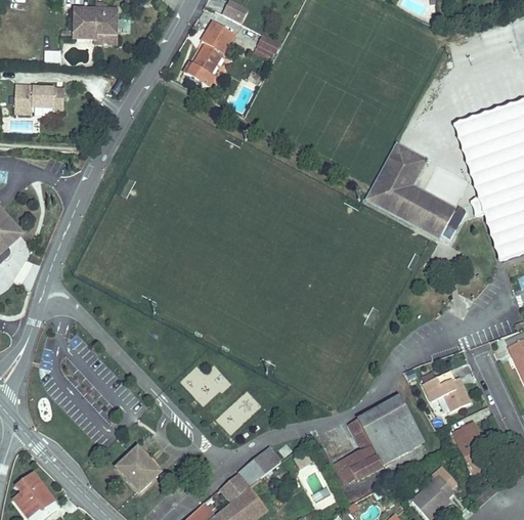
[(228,0),(222,11),(241,22),(248,7),(233,0),(228,0)]
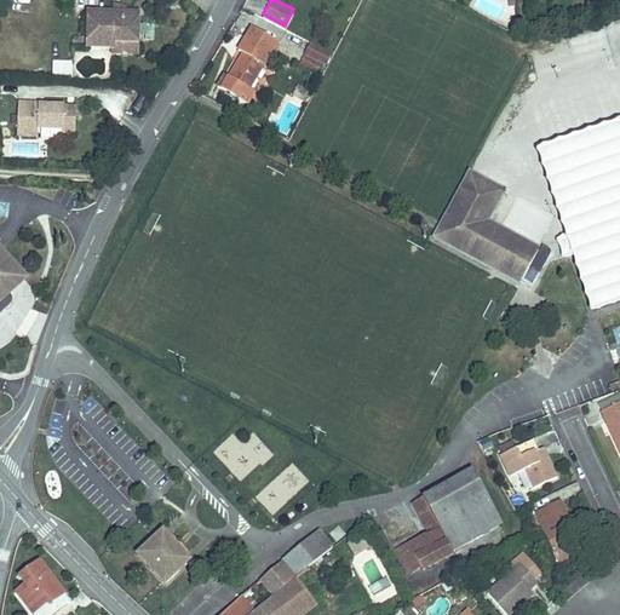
[(113,46),(113,40),(137,40),(138,11),(89,10),(87,45),(113,46)]
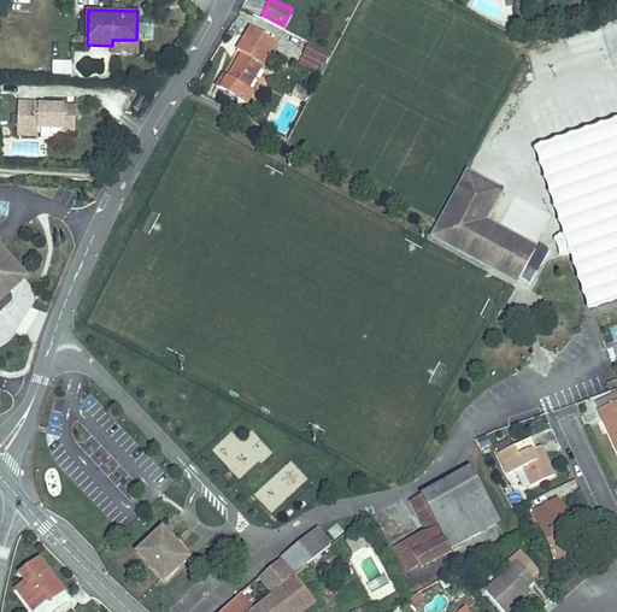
[(248,86),(276,39),(252,24),(238,47),(244,49),(229,74),(225,71),(217,84),(247,101),(254,89),(248,86)]
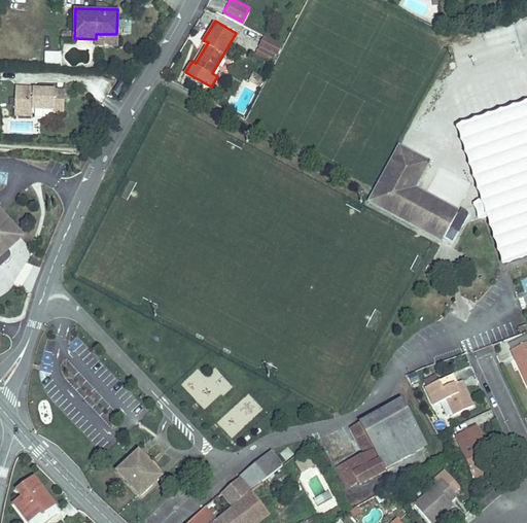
[(284,43),(266,34),(260,43),(275,51),(279,54),(284,43)]
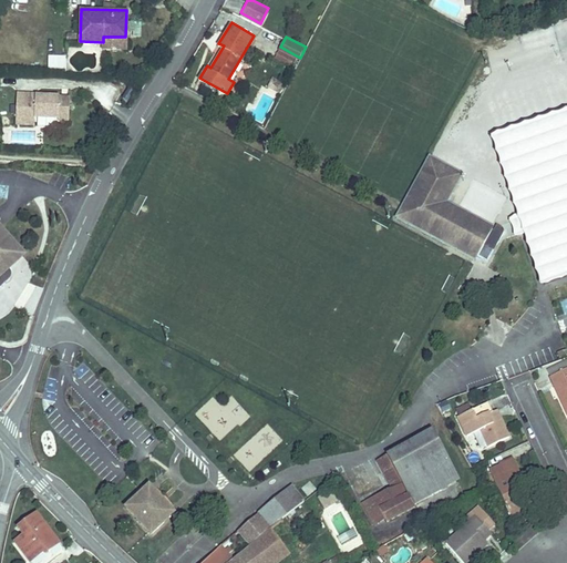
[(276,54),(291,62),(296,55),(280,47),(276,54)]
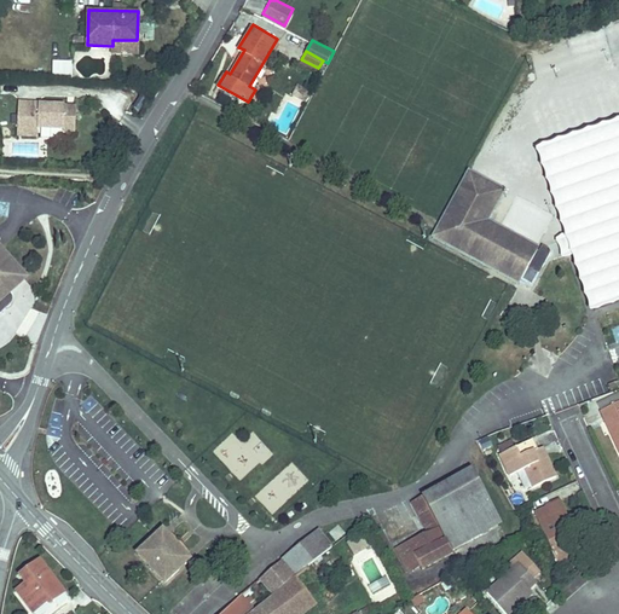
[(52,56),(51,74),(73,75),(73,57),(52,56)]
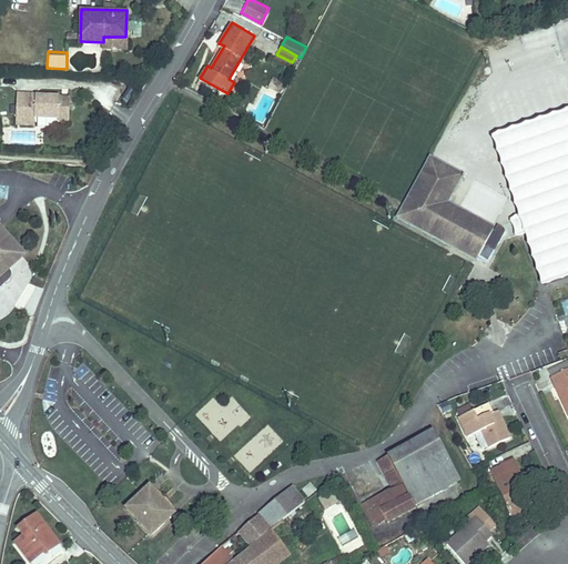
[(56,117),(56,118),(67,118),(68,100),(57,99),(57,94),(33,93),(33,92),(16,91),(14,121),(33,122),(33,114),(56,117)]
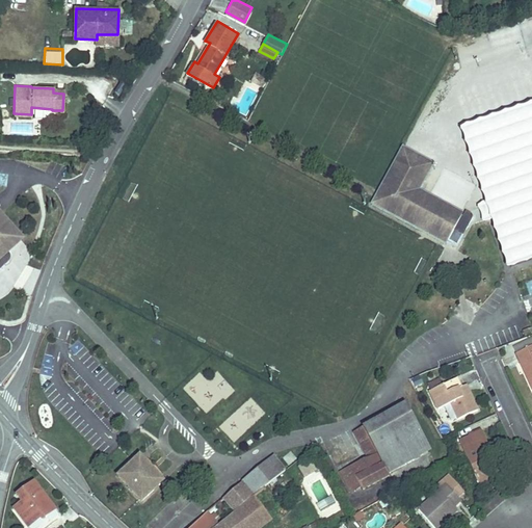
[(470,144),(505,264),(531,256),(531,144),(505,153),(499,132),(489,135),(491,141),(486,142),(484,135),(476,137),(478,142),(470,144)]
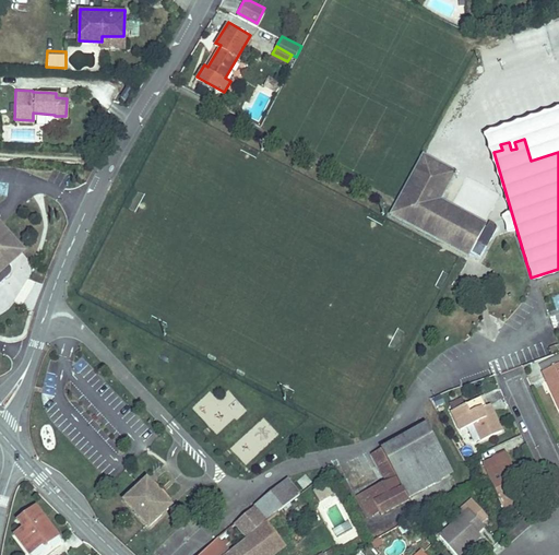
[(427,153),(420,165),(429,169),(430,168),(431,167),(432,166),(435,166),(436,165),(438,165),(439,165),(440,166),(441,166),(442,167),(443,168),(444,170),(444,172),(445,174),(445,175),(444,176),(444,177),(453,182),(460,170),(427,153)]
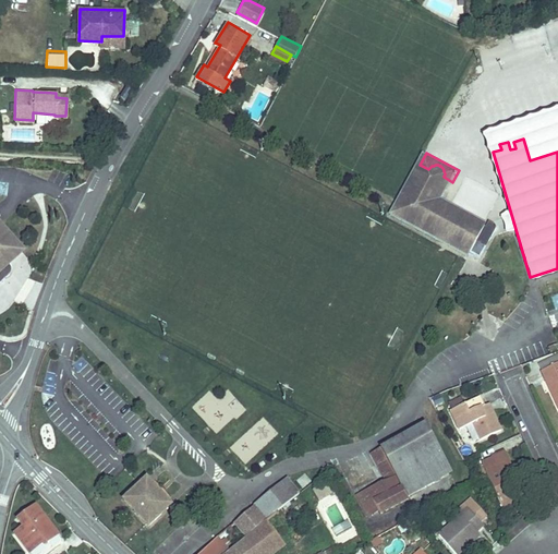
[(468,248),(470,249),(477,236),(487,240),(498,221),(493,218),(489,225),(443,200),(452,182),(444,177),(444,176),(445,175),(445,173),(444,171),(444,170),(443,168),(441,167),(440,166),(439,166),(438,165),(437,165),(435,165),(434,166),(432,166),(431,167),(429,168),(428,169),(420,165),(401,201),(403,215),(408,211),(420,218),(419,221),(468,248)]
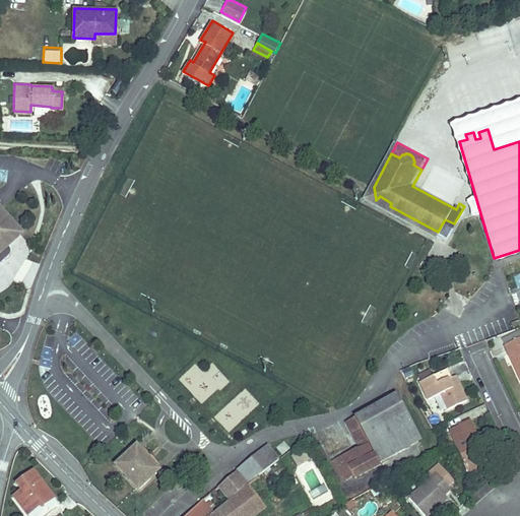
[(376,200),(374,187),(368,198),(388,208),(435,234),(436,231),(390,206),(391,203),(380,196),(376,200)]
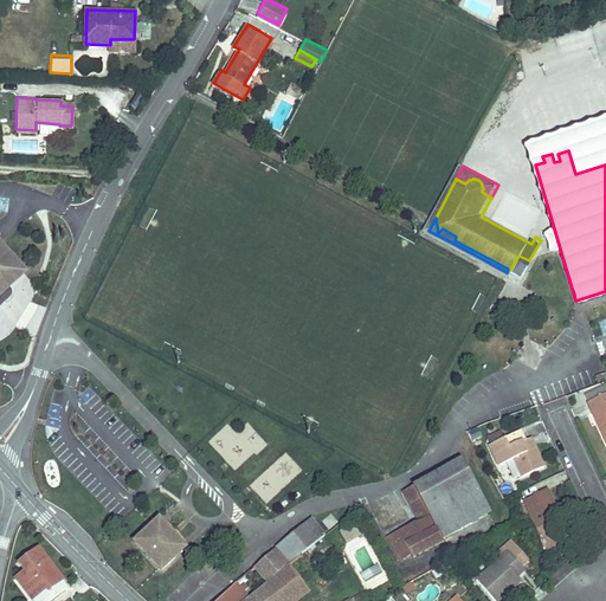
[(0,240),(0,256),(12,270),(8,280),(24,267),(0,240)]
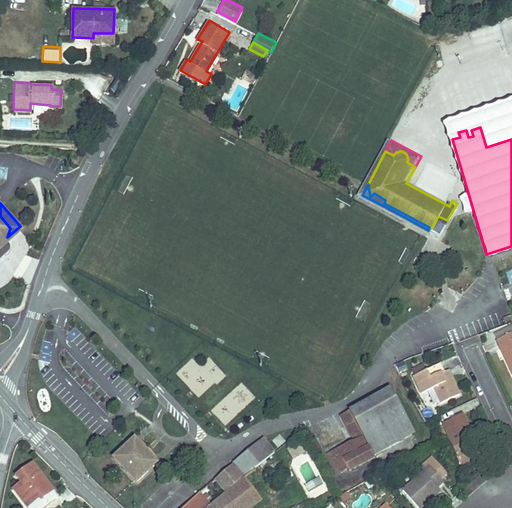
[(0,254),(2,253),(2,251),(4,251),(5,251),(7,251),(8,250),(9,250),(10,248),(11,247),(12,246),(12,244),(12,242),(11,241),(11,239),(9,238),(7,237),(10,228),(0,216),(0,254)]
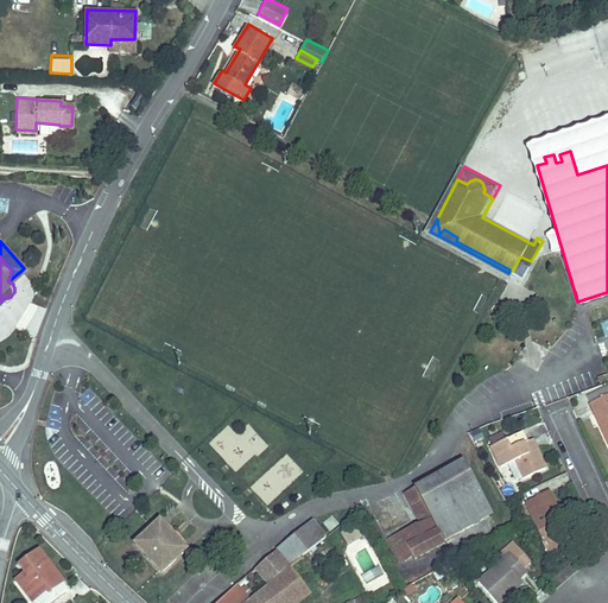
[(607,392),(590,400),(595,410),(599,407),(605,419),(601,421),(607,435),(607,392)]
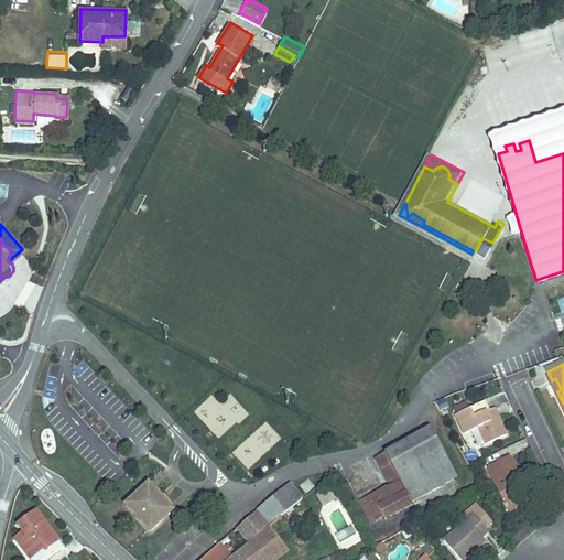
[(489,413),(487,409),(490,407),(487,398),(469,406),(458,411),(456,411),(465,430),(479,424),(487,441),(508,432),(497,410),(489,413)]
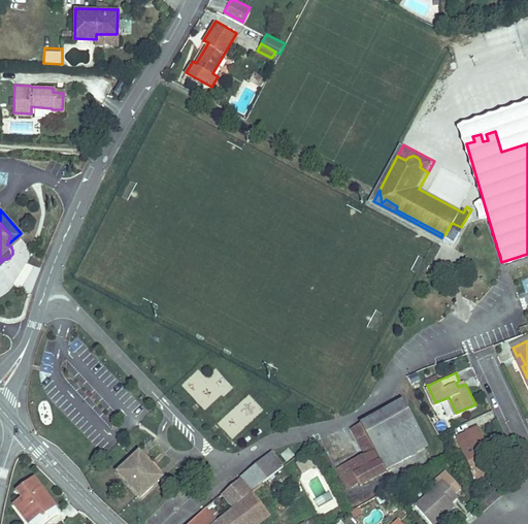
[(426,379),(429,385),(439,380),(437,373),(426,379)]
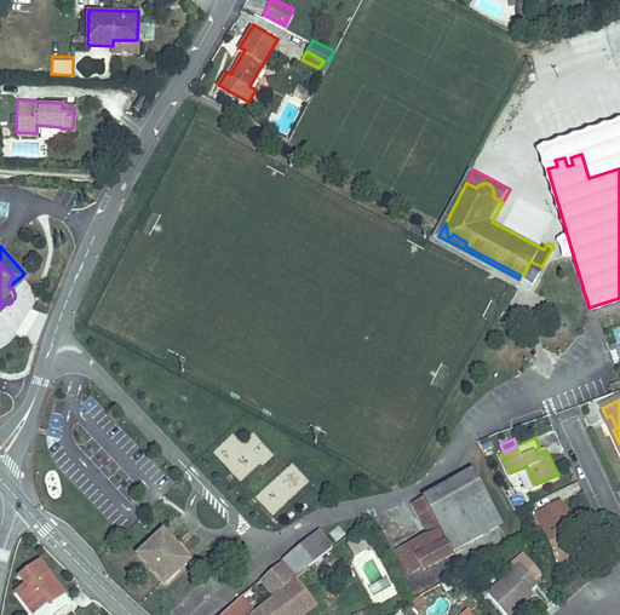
[(472,467),(465,471),(413,500),(430,529),(397,545),(408,568),(422,562),(424,565),(453,550),(452,547),(501,519),(472,467)]
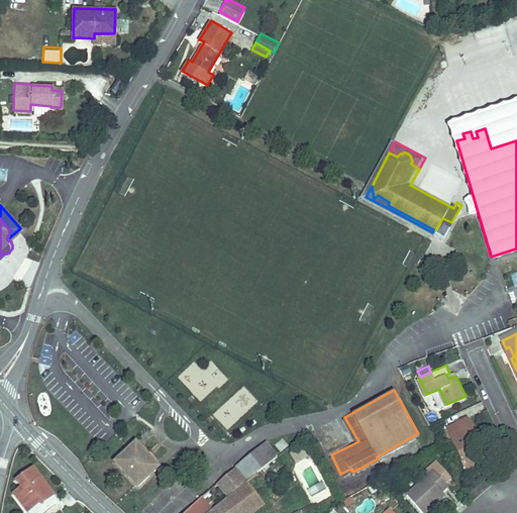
[(469,416),(447,426),(466,468),(480,462),(471,443),(476,440),(480,439),(469,416)]
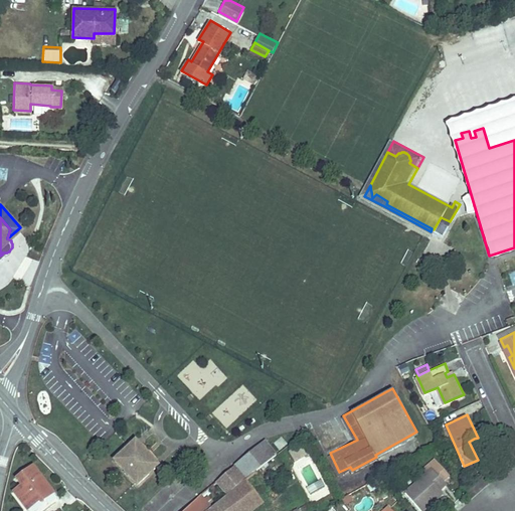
[(155,458),(140,443),(136,439),(116,458),(138,482),(159,462),(155,458)]
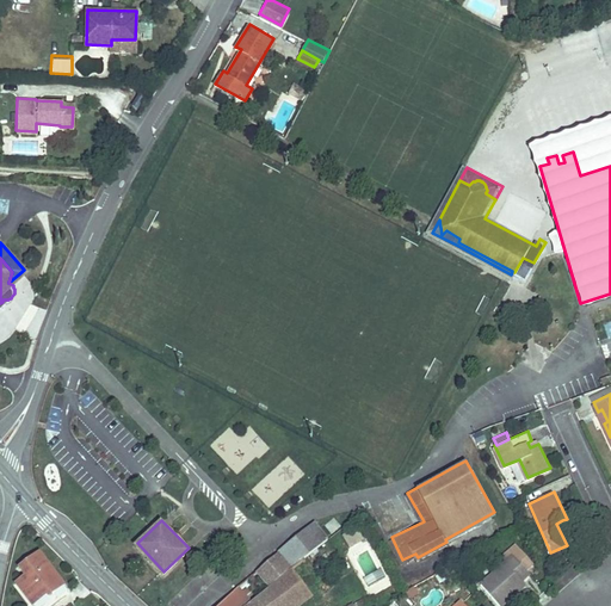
[(258,569),(270,585),(306,555),(328,536),(315,520),(258,569)]
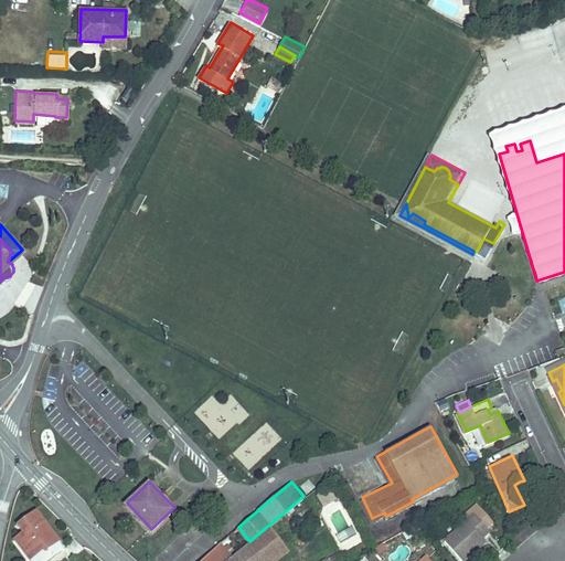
[(514,485),(524,505),(530,503),(520,482),(514,485)]
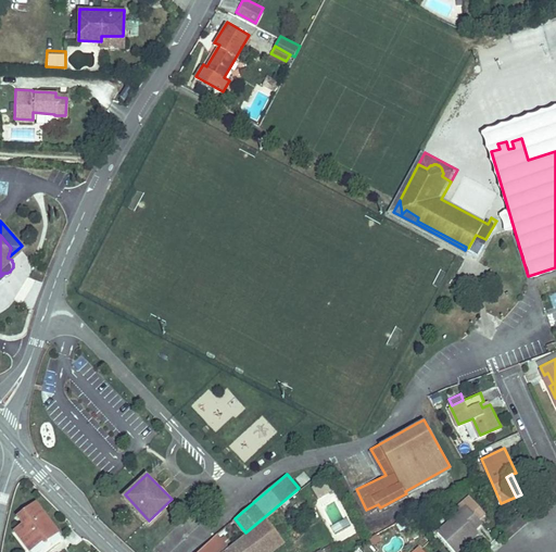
[(311,485),(318,497),(333,487),(326,475),(311,485)]
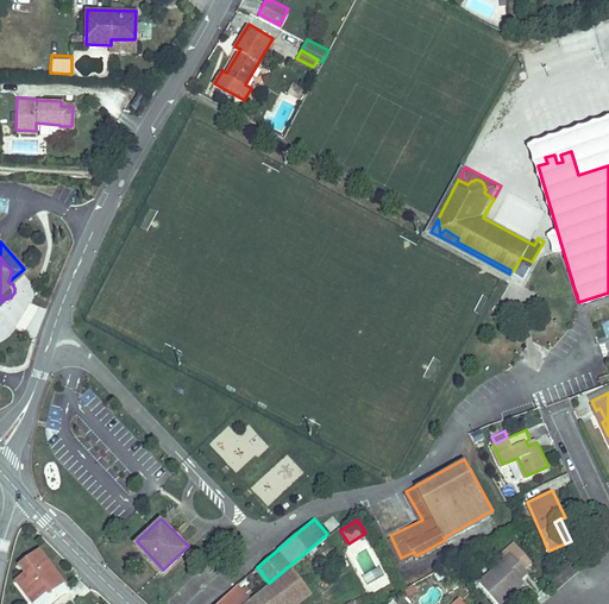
[(532,560),(515,542),(502,553),(504,558),(479,580),(498,602),(522,582),(519,577),(527,570),(525,566),(532,560)]
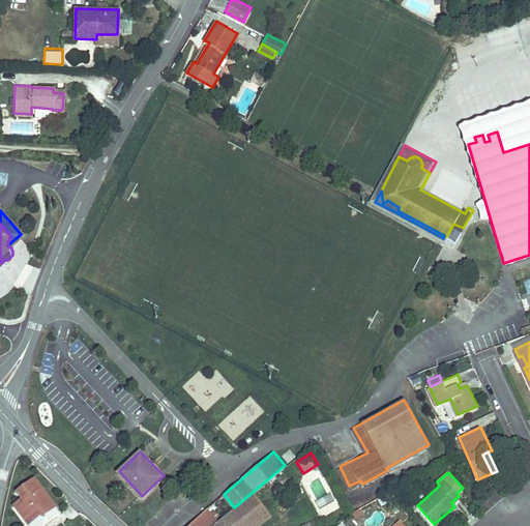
[(47,518),(59,508),(56,504),(34,477),(18,491),(23,497),(16,503),(30,522),(32,525),(45,517),(47,518)]
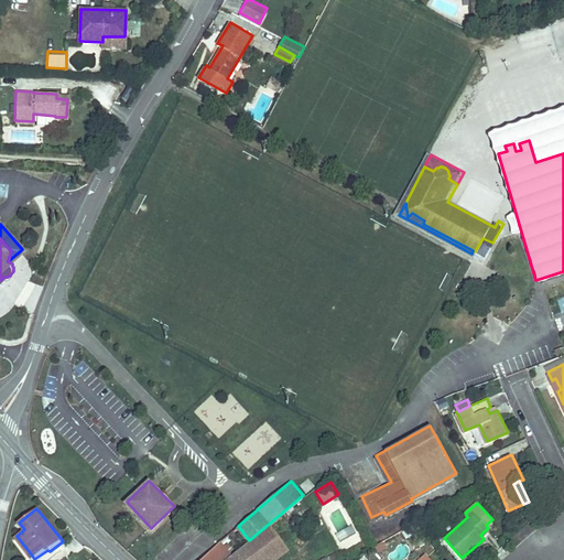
[(282,513),(249,540),(243,545),(255,559),(271,559),(301,538),(282,513)]
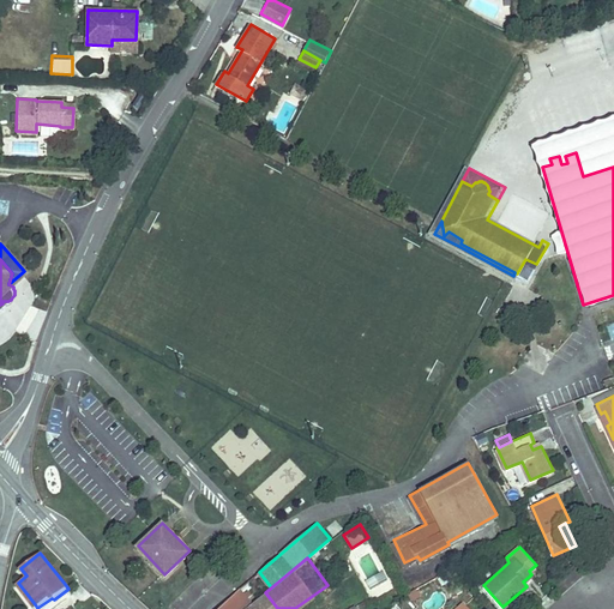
[(244,608),(253,602),(240,586),(218,608),(244,608)]
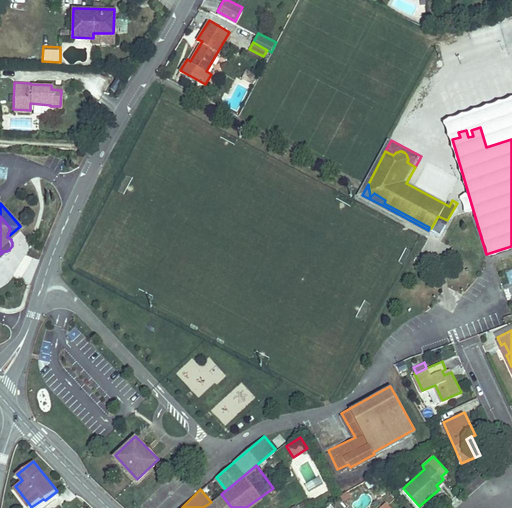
[(231,507),(221,494),(211,502),(203,507),(231,507)]
